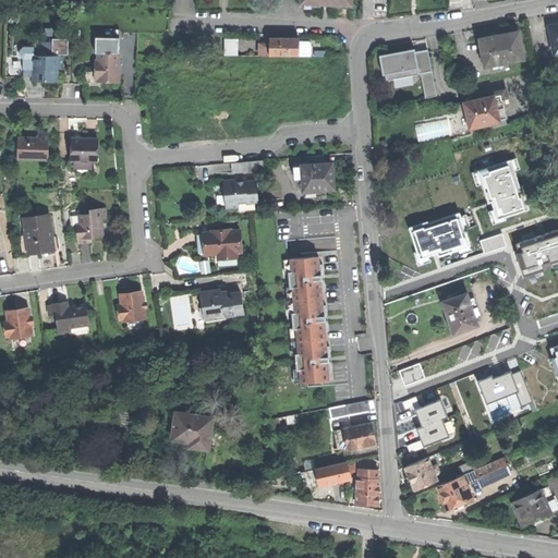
[(486,62),(487,65),(524,58),(520,33),(500,36),(482,39),(484,50),(486,62)]
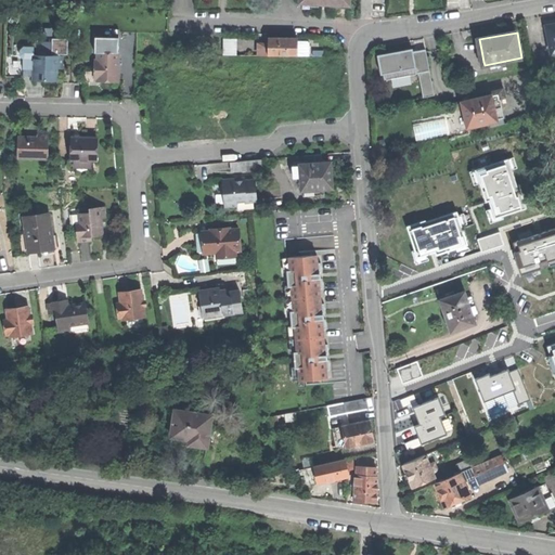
[(269,54),(280,54),(280,37),(269,37),(269,47),(269,54)]
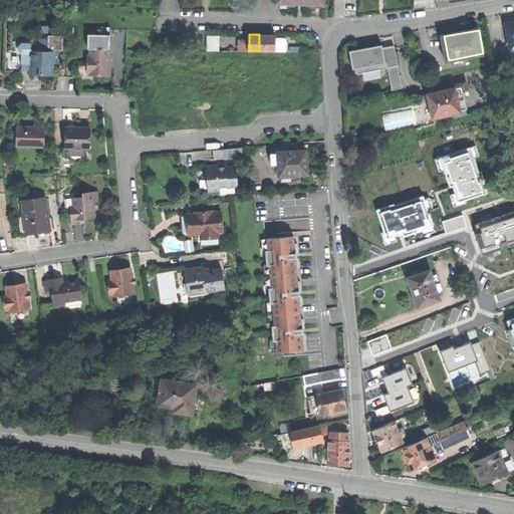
[(259,34),(259,50),(276,50),(276,44),(276,35),(267,34),(259,34)]
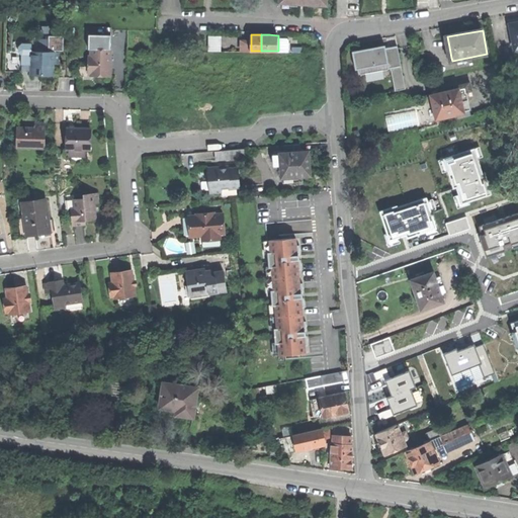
[(209,51),(226,50),(226,40),(209,40),(209,51)]
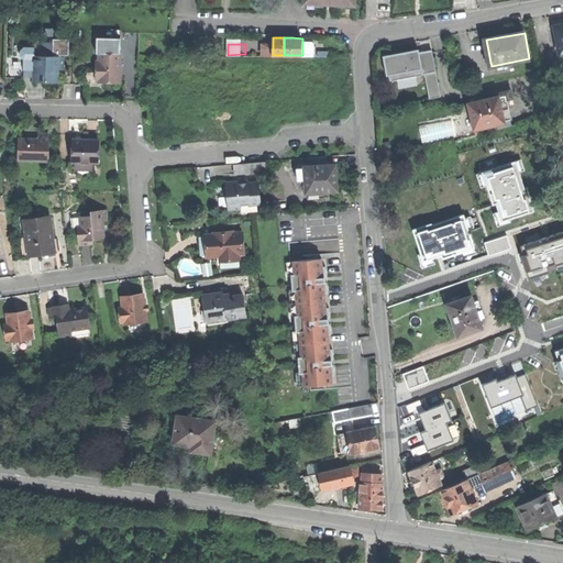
[(21,76),(34,77),(35,55),(35,46),(21,46),(21,76)]
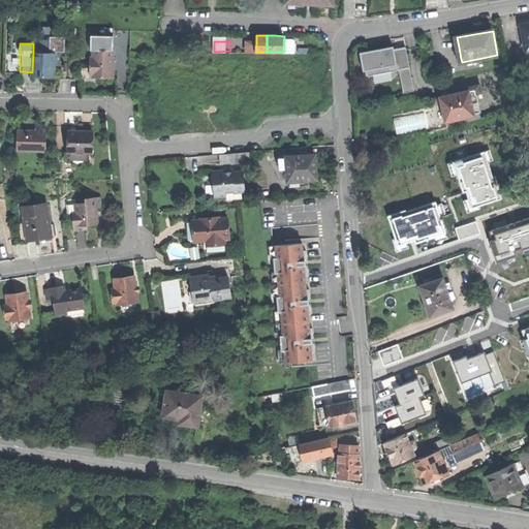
[(412,90),(404,45),(356,54),(360,70),(364,69),(365,74),(397,69),(401,92),(412,90)]
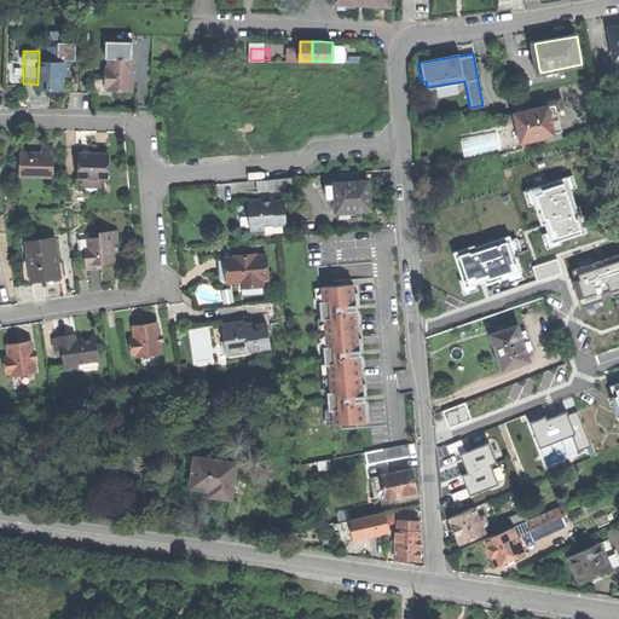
[(106,74),(106,87),(109,87),(133,87),(133,57),(110,57),(110,65),(110,74),(106,74)]
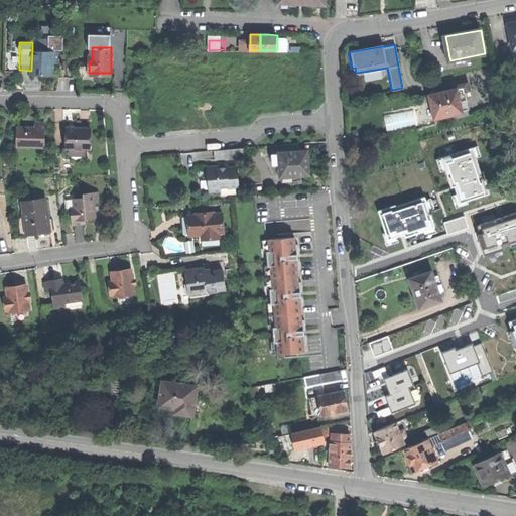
[(31,71),(31,74),(37,74),(44,74),(44,72),(52,72),(53,59),(58,59),(58,50),(32,50),(31,71)]
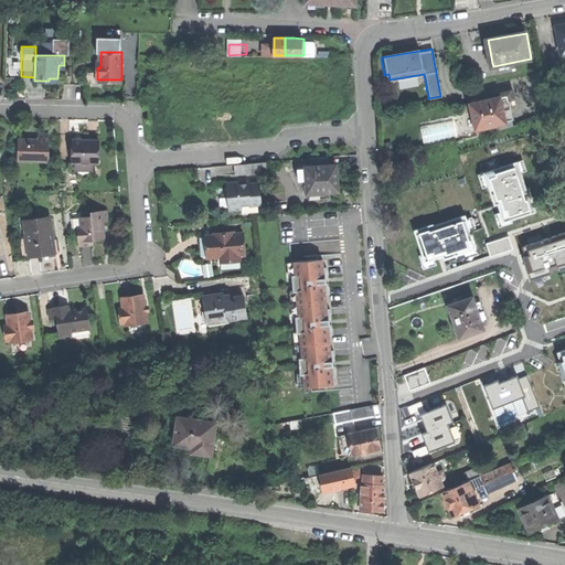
[(486,96),(487,100),(501,98),(502,102),(510,100),(516,98),(514,89),(486,96)]
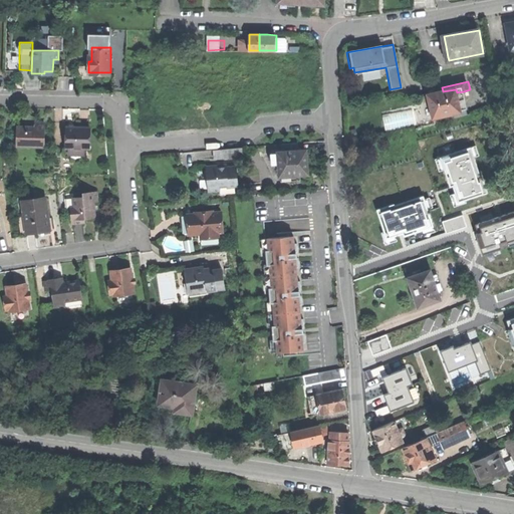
[(432,105),(435,117),(461,111),(461,110),(457,92),(456,89),(443,91),(430,94),(432,105)]
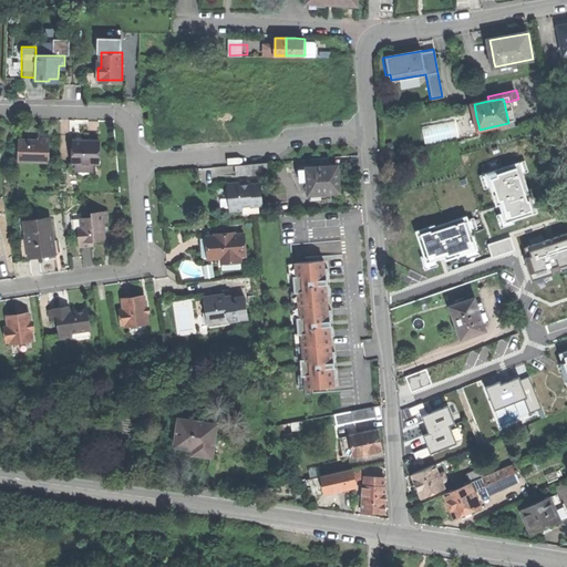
[(512,101),(504,102),(508,122),(516,121),(512,101)]
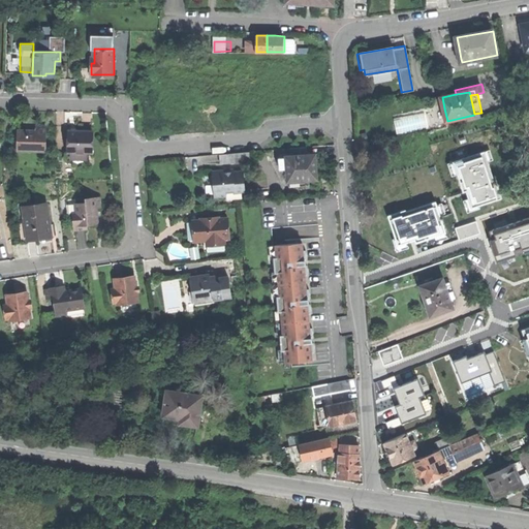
[(47,150),(47,125),(37,125),(37,129),(30,129),(19,129),(19,150),(47,150)]
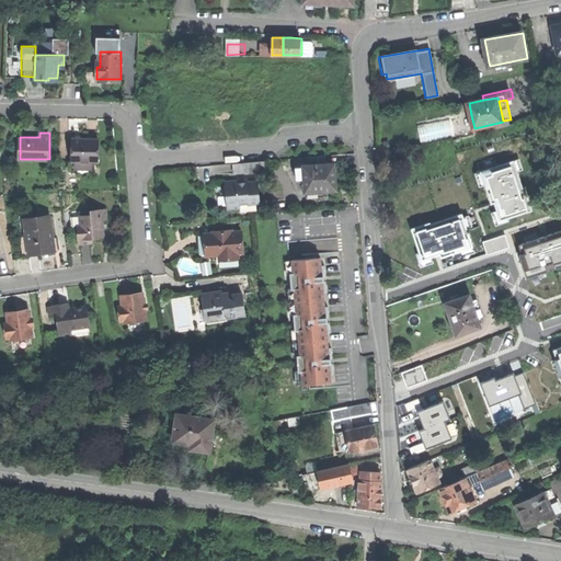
[(72,139),(72,160),(75,161),(95,161),(99,161),(99,139),(84,139),(72,139)]
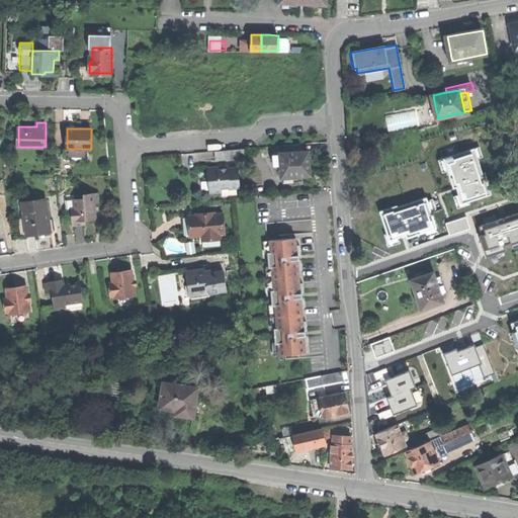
[(270,145),(272,152),(280,152),(303,150),(300,142),(270,145)]
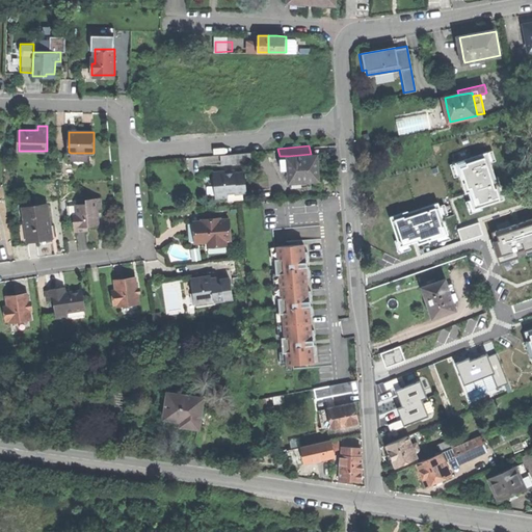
[(222,153),(223,163),(255,160),(254,150),(222,153)]
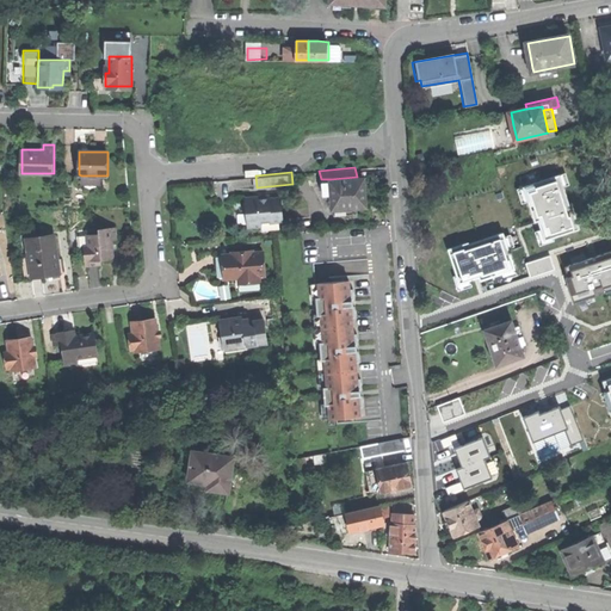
[(579,232),(562,174),(524,186),(542,242),(579,232)]
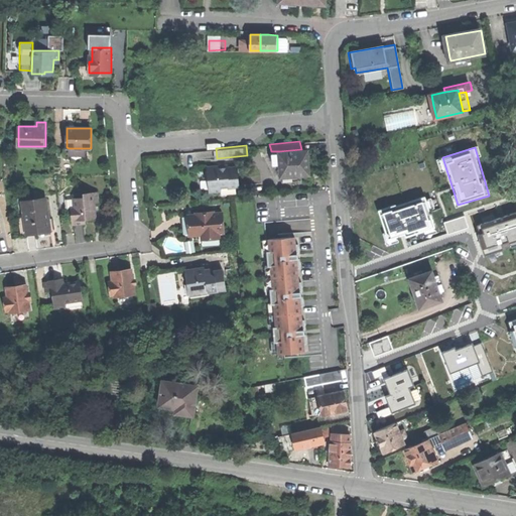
[(301,149),(279,151),(280,162),(281,176),(284,175),(284,179),(300,178),(299,173),(309,172),(308,160),(307,149),(301,149)]
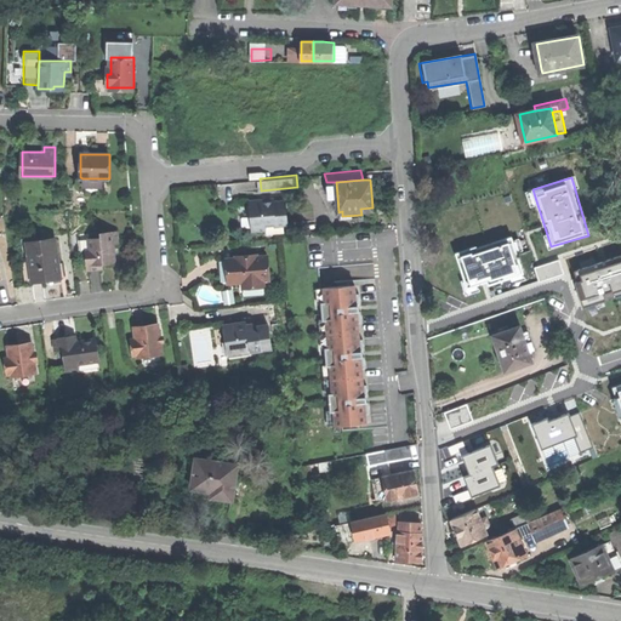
[(328,195),(337,195),(336,182),(326,182),(328,195)]
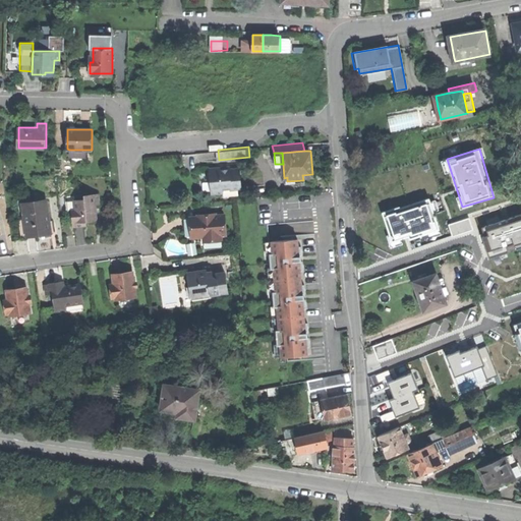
[(208,168),(212,192),(223,190),(223,188),(241,185),(238,166),(229,168),(220,170),(219,166),(208,168)]
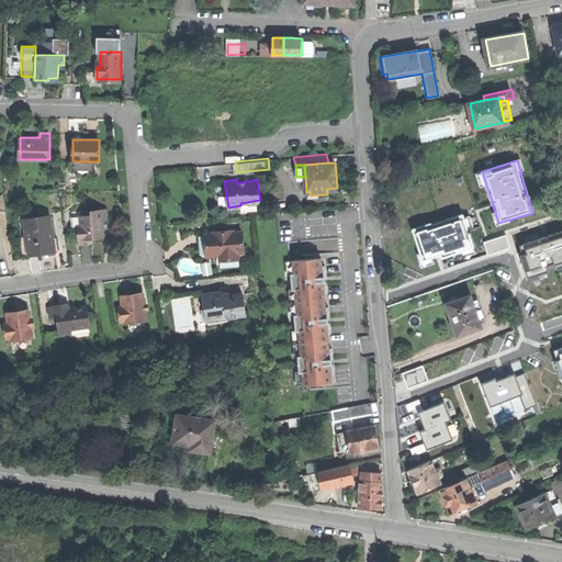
[(78,225),(79,243),(89,242),(93,242),(92,237),(104,236),(102,218),(108,217),(107,208),(91,210),(91,214),(80,214),(81,225),(78,225)]
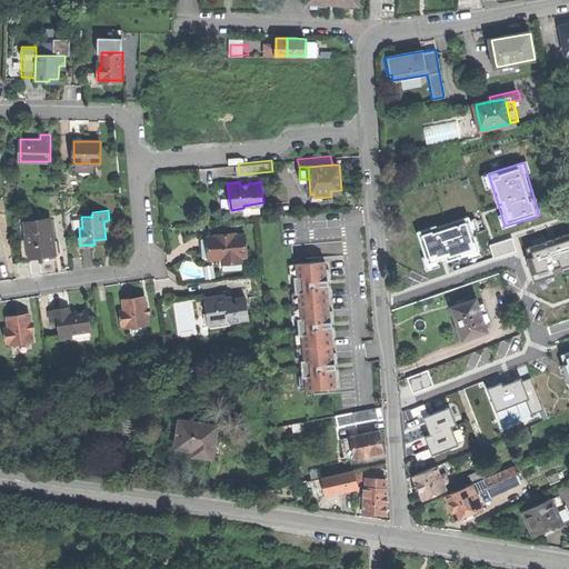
[(479,255),(468,217),(417,232),(429,271),(479,255)]
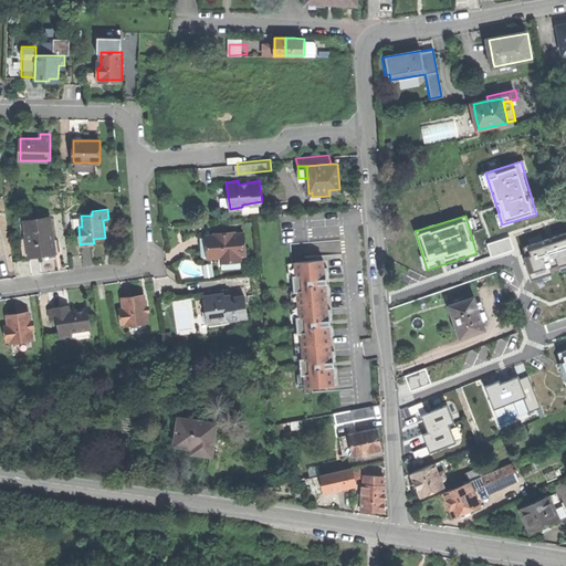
[(24,220),(30,255),(37,254),(42,253),(45,257),(50,257),(52,252),(51,239),(55,238),(52,217),(24,220)]
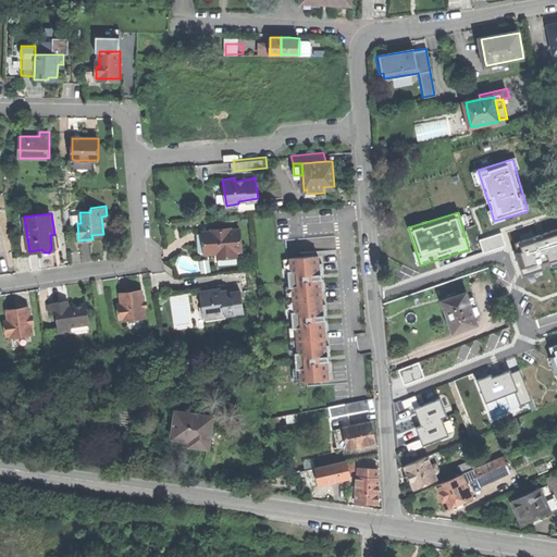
[(205,243),(205,252),(218,252),(218,255),(237,254),(236,251),(242,250),(240,229),(232,230),(232,227),(212,229),(213,231),(203,231),(205,243)]
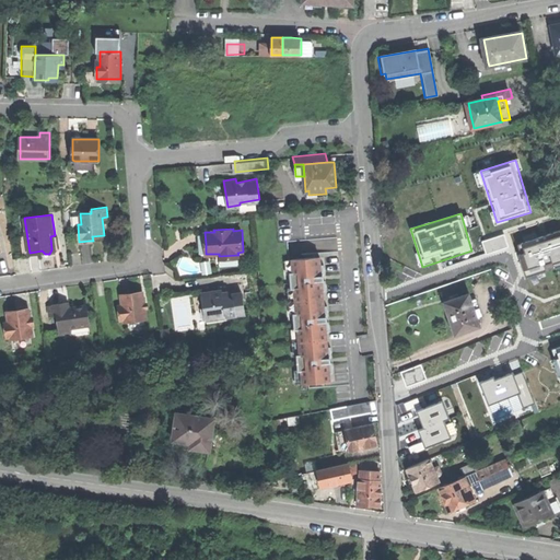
[(559,265),(559,232),(516,246),(525,277),(559,265)]
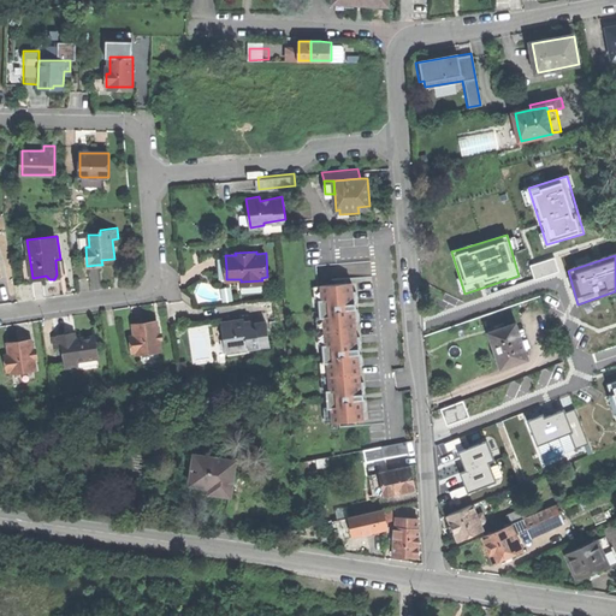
[(535,278),(558,271),(555,256),(531,264),(535,278)]
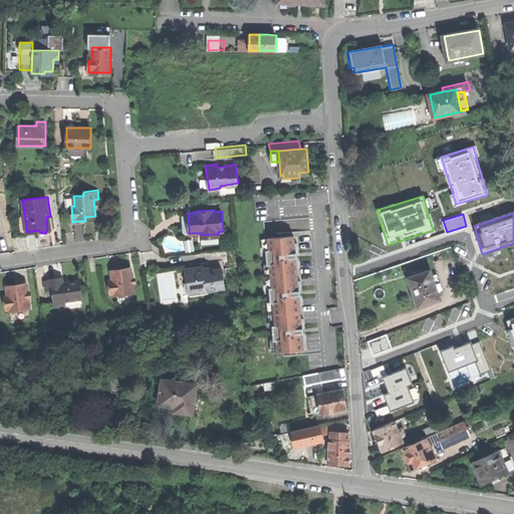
[(302,349),(292,236),(263,239),(273,351),(302,349)]
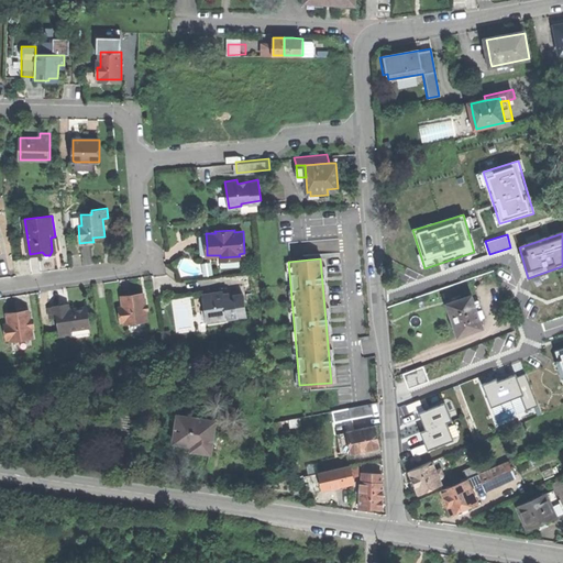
[(209,306),(211,320),(239,316),(239,310),(247,309),(245,291),(231,294),(231,291),(223,293),(223,290),(202,294),(203,301),(205,307),(209,306)]
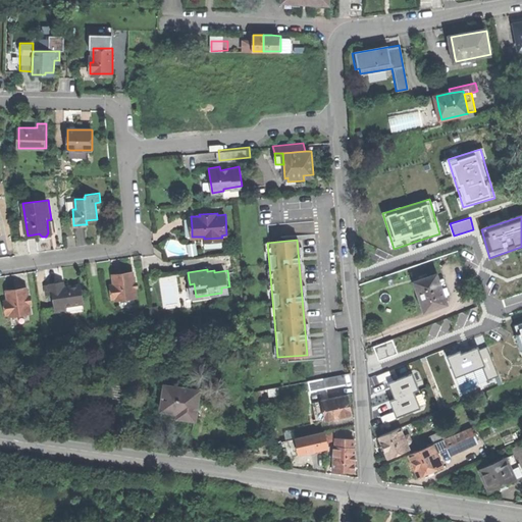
[(117,299),(138,296),(134,270),(123,272),(113,273),(114,282),(110,283),(112,298),(117,297),(117,299)]
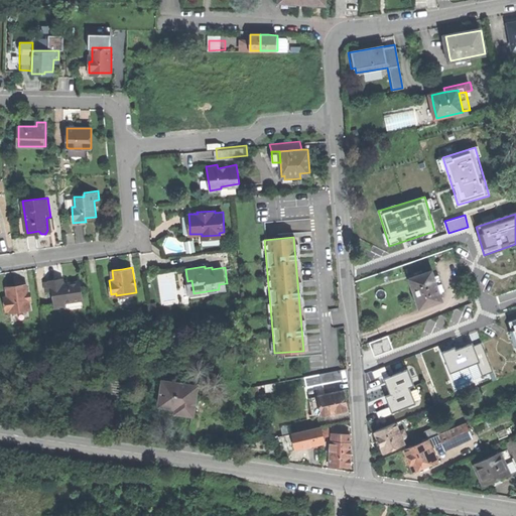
[(433,271),(410,279),(413,287),(415,294),(414,296),(414,299),(415,301),(417,303),(419,304),(421,308),(443,300),(440,292),(445,291),(440,275),(435,277),(433,271)]
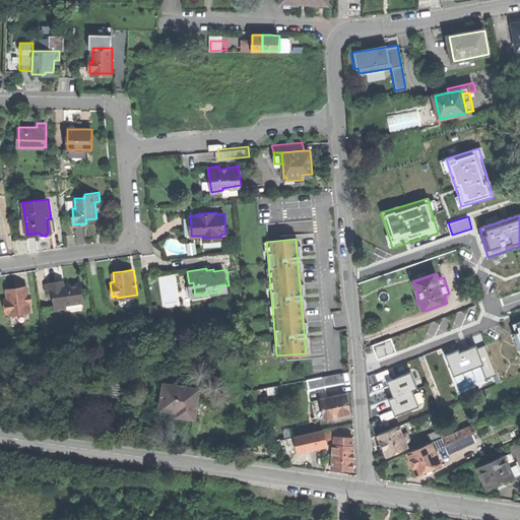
[(50,282),(56,311),(66,309),(65,304),(83,301),(80,282),(69,284),(62,285),(61,280),(50,282)]
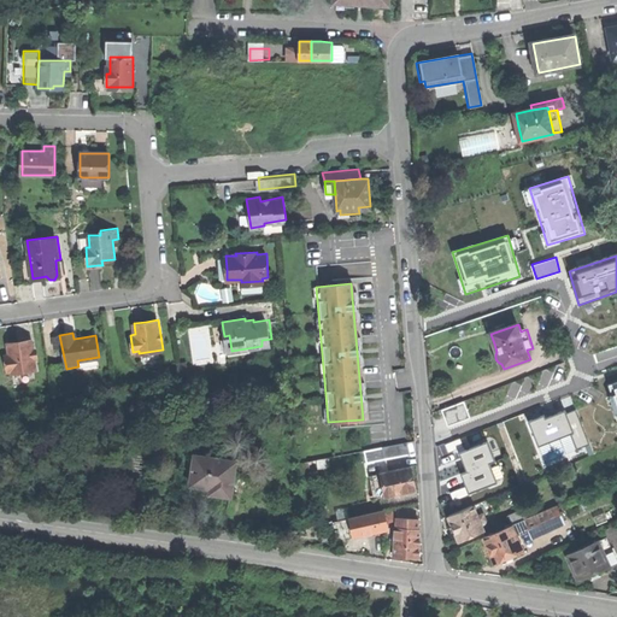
[(12,372),(36,369),(31,339),(19,341),(9,342),(10,353),(6,354),(9,370),(12,370),(12,372)]
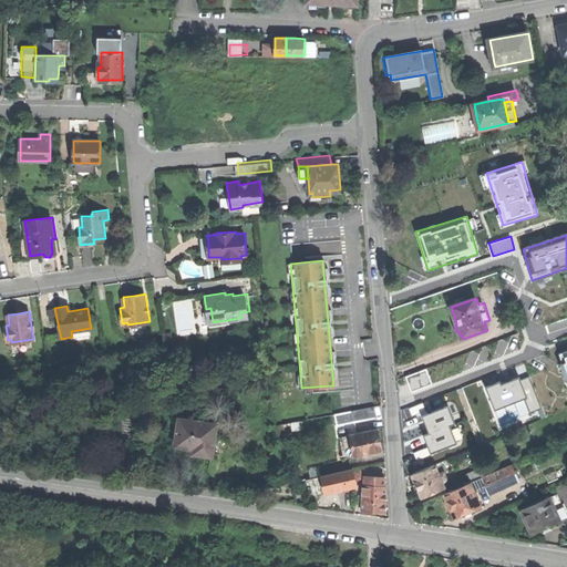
[(566,351),(556,354),(566,388),(566,351)]
